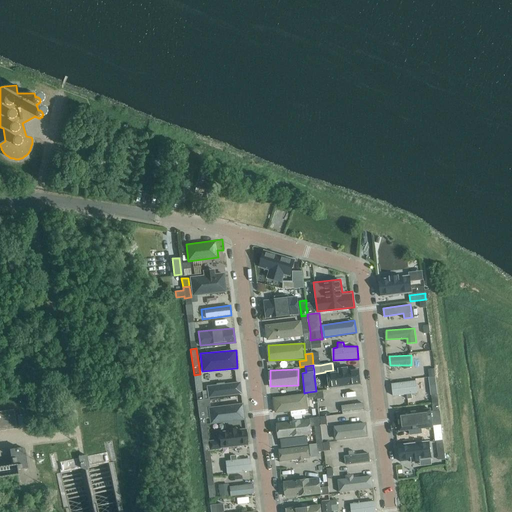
[(194,375),(196,393),(196,392),(202,392),(202,391),(200,374),(194,375)]
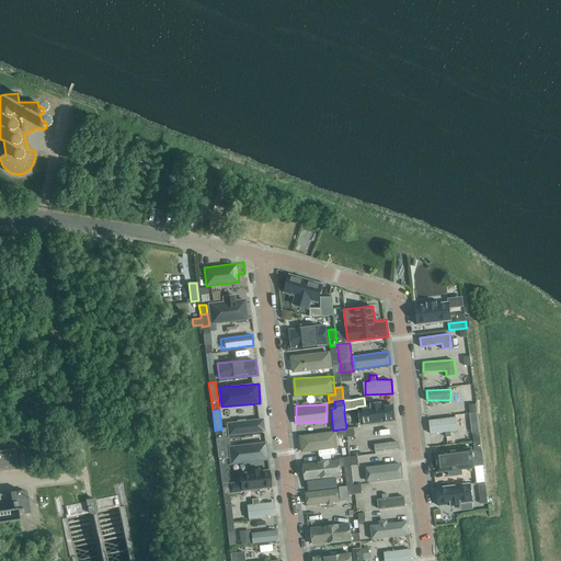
[(430,419),(431,433),(458,430),(457,416),(430,419)]
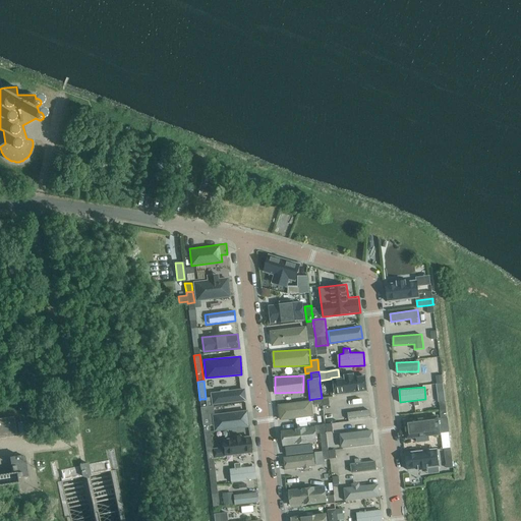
[(206,407),(200,407),(203,426),(204,435),(204,433),(205,433),(210,433),(208,414),(214,413),(213,406),(206,407)]
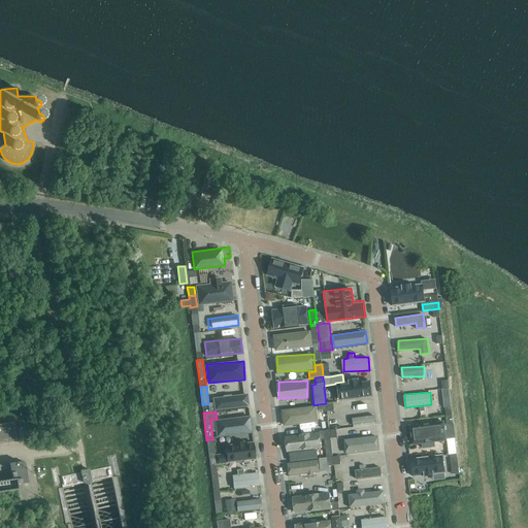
[(215,420),(217,436),(252,432),(250,415),(215,420)]
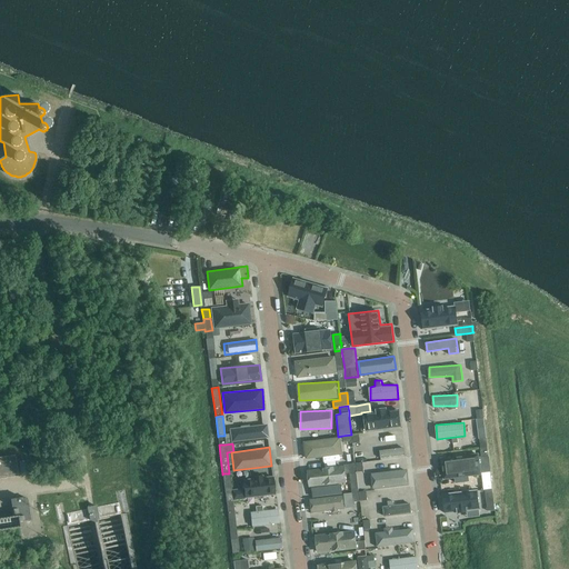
[(403,447),(380,450),(381,457),(405,453),(403,447)]
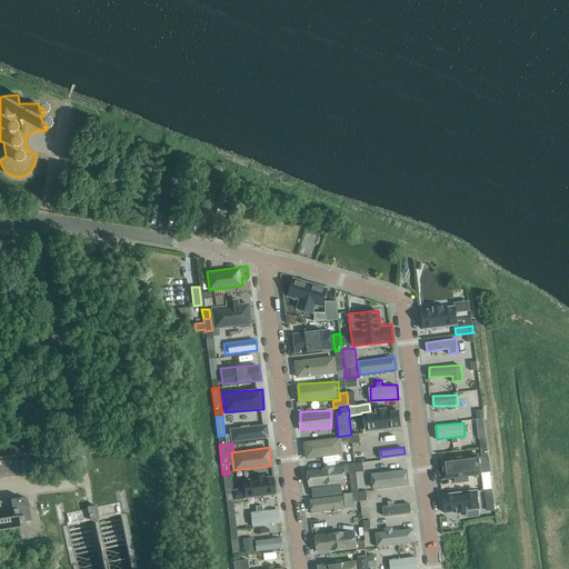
[(488,456),(487,447),(480,448),(481,457),(478,457),(480,473),(490,472),(491,472),(489,456),(488,456)]
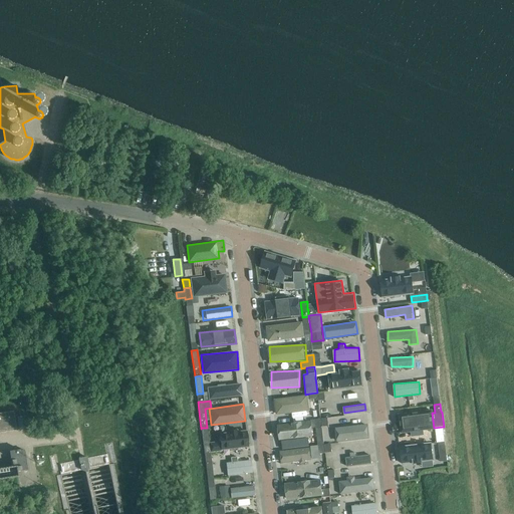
[(318,446),(323,445),(320,419),(310,420),(311,429),(315,428),(318,446)]
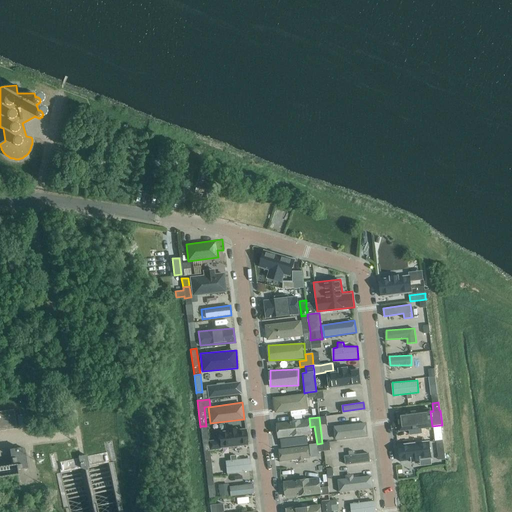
[(367,437),(367,423),(335,424),(335,438),(367,437)]
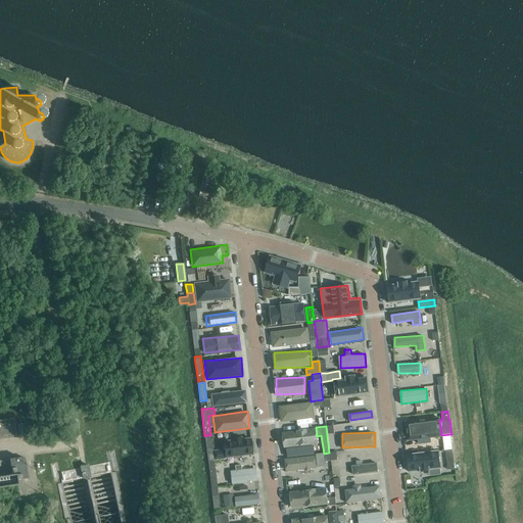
[(215,449),(216,460),(253,453),(250,434),(222,439),(224,447),(215,449)]
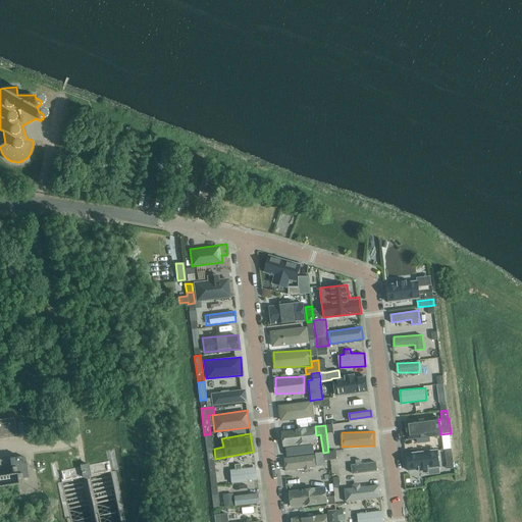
[(204,434),(204,435),(206,453),(207,453),(212,452),(210,434),(205,434),(204,434)]
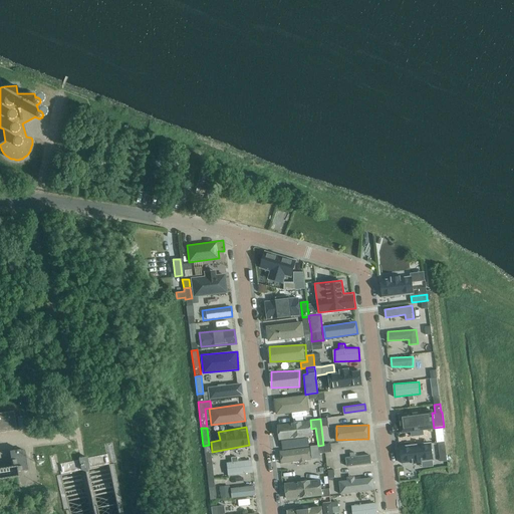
[(423,467),(433,467),(433,443),(401,445),(402,463),(423,462),(423,467)]
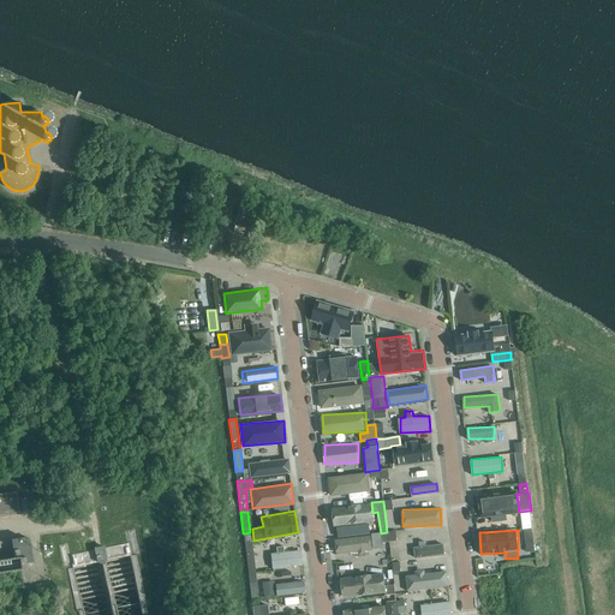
[(532,530),(525,530),(527,553),(535,551),(532,530)]
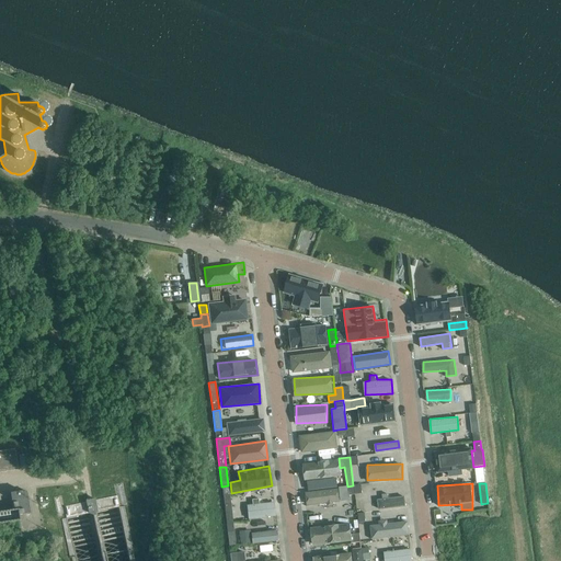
[(347,487),(339,488),(341,502),(348,501),(348,495),(355,495),(353,485),(347,487)]
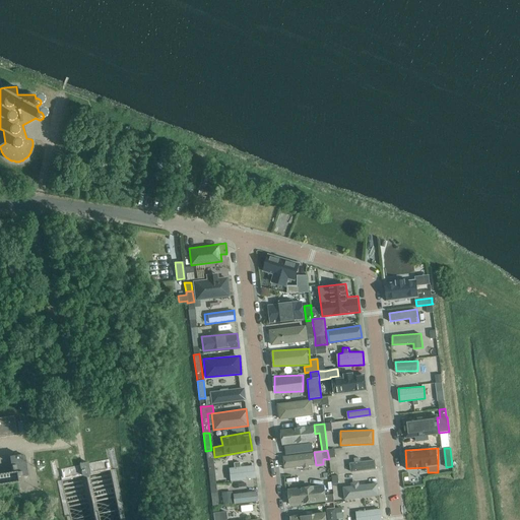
[(0,469),(0,485),(18,482),(24,481),(24,476),(27,475),(24,456),(20,456),(20,455),(9,457),(11,468),(0,469)]
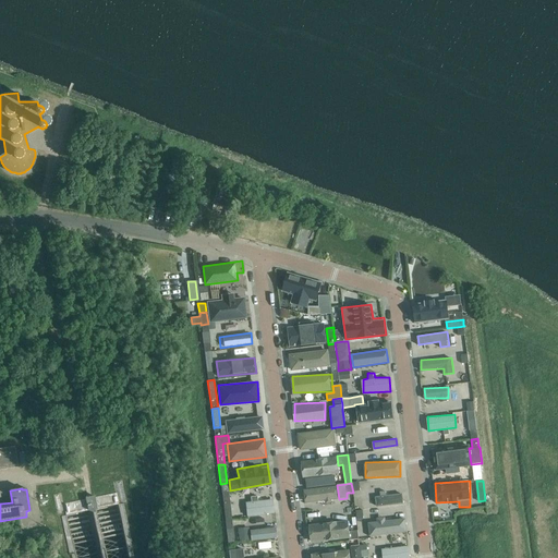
[(231,520),(228,492),(222,493),(221,493),(226,521),(231,520)]
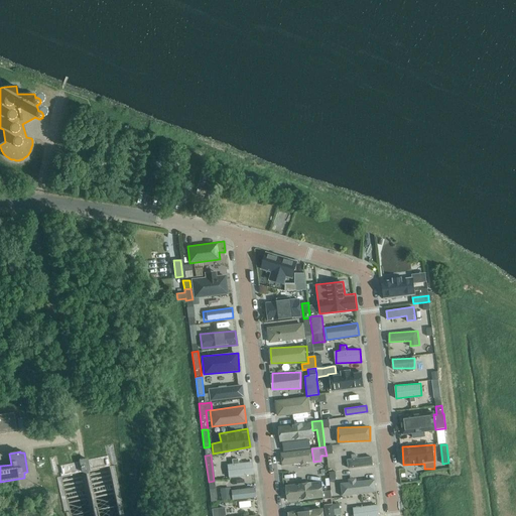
[(347,457),(349,468),(373,464),(372,456),(358,458),(358,455),(347,457)]
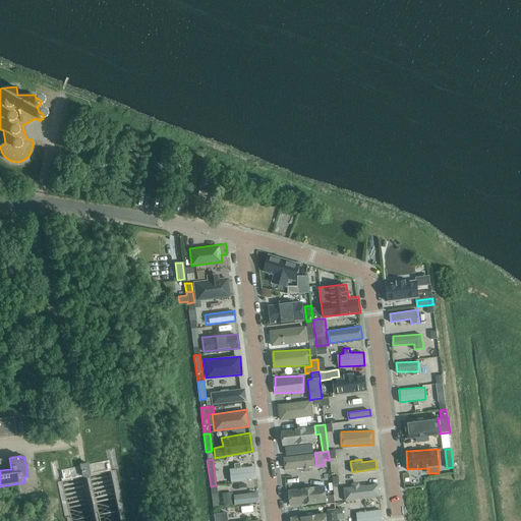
[(240,462),(231,463),(232,480),(255,479),(254,466),(241,466),(240,462)]
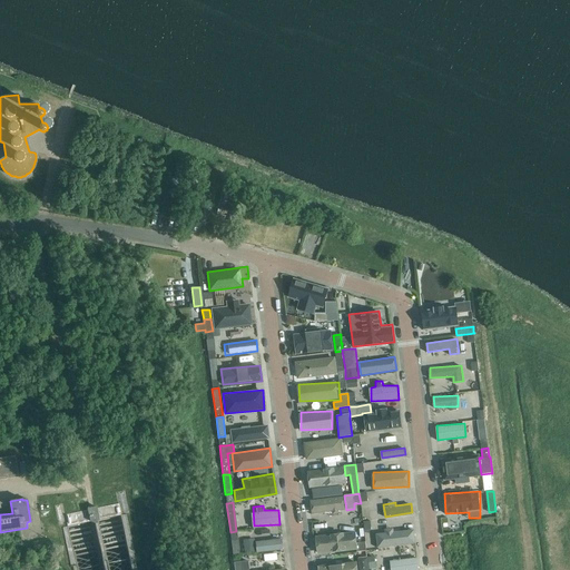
[(376,532),(379,547),(416,542),(415,529),(394,531),(394,527),(385,528),(385,531),(376,532)]
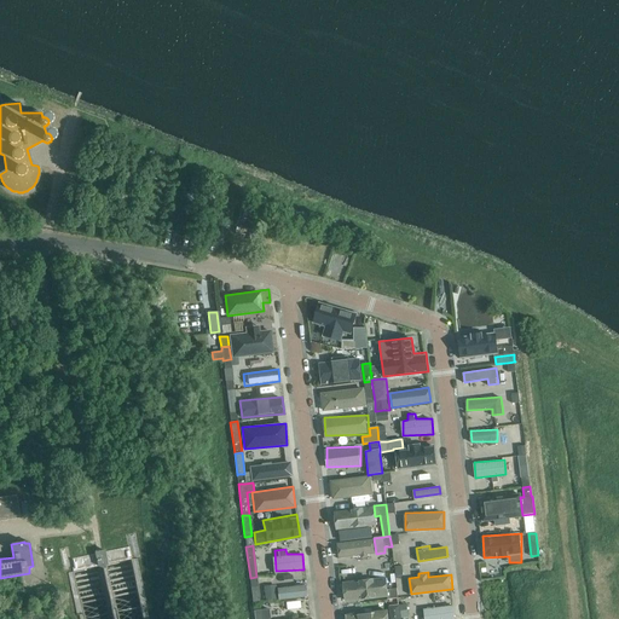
[(264,588),(265,600),(277,599),(276,585),(264,588)]
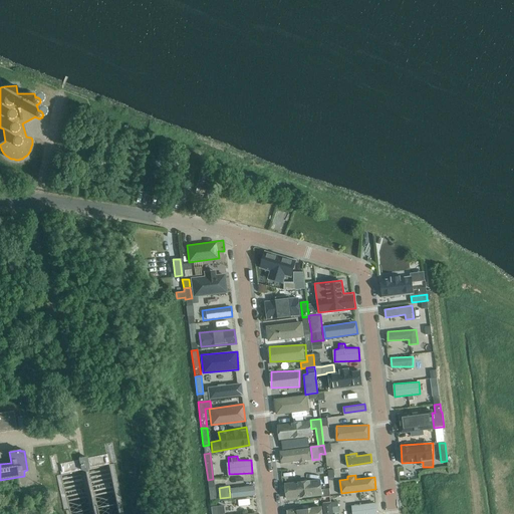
[(231,496),(254,495),(254,486),(231,486),(231,496)]
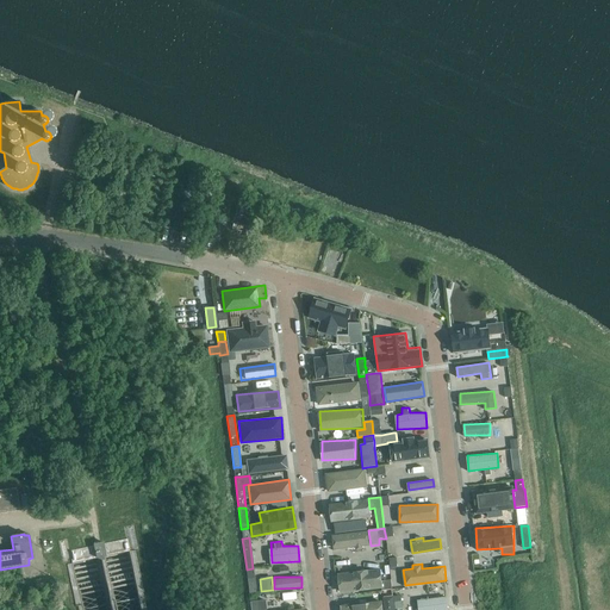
[(381,591),(392,590),(391,580),(380,582),(381,591)]
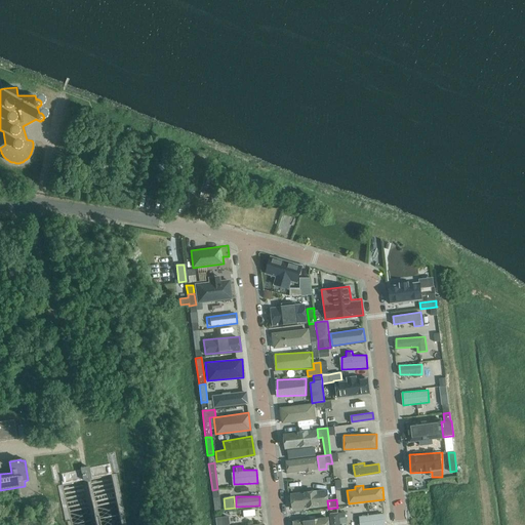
[(386,524),(385,513),(360,515),(361,524),(386,524)]
